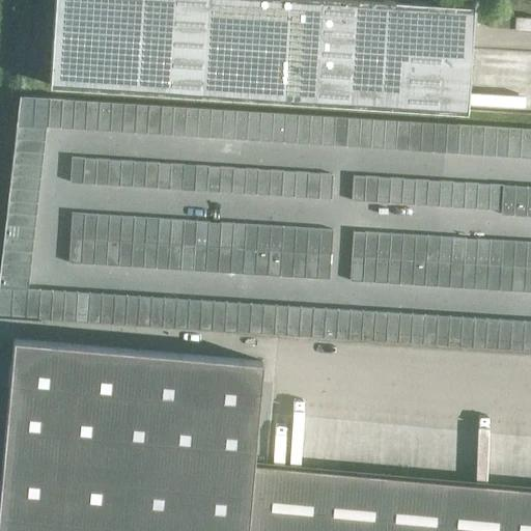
[(54,0),(49,84),(466,111),(473,4),(404,0),(54,0)]
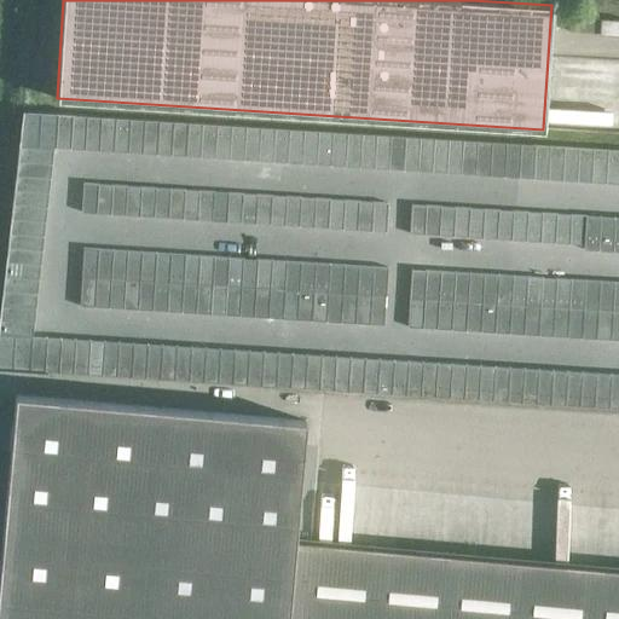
[(618,35),(618,21),(607,21),(606,35),(618,35)]
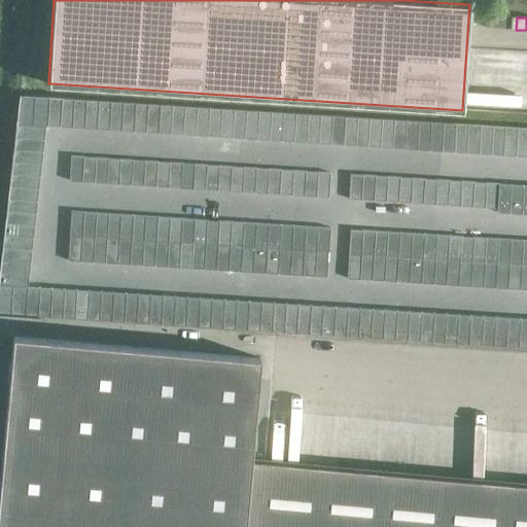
[(61,98),(20,95),(18,124),(59,127),(61,98)]
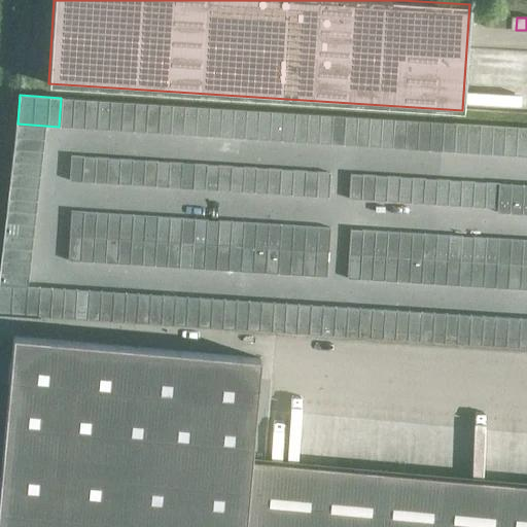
[(73,99),(61,98),(59,127),(71,127),(73,99)]
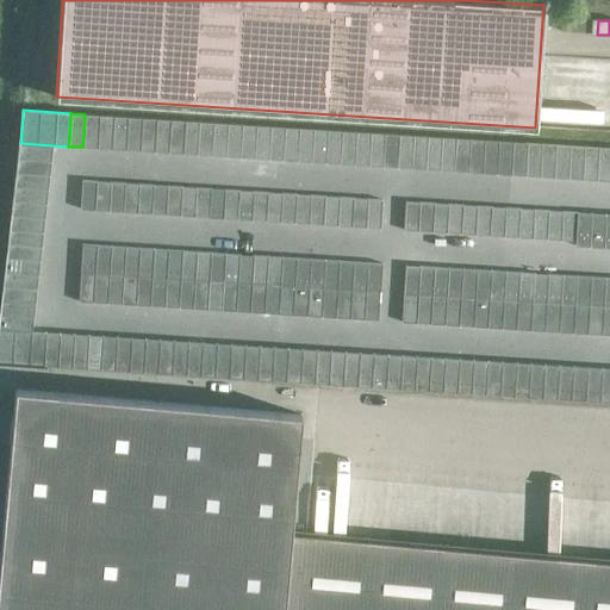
[(99,114),(85,114),(82,147),(97,148),(99,114)]
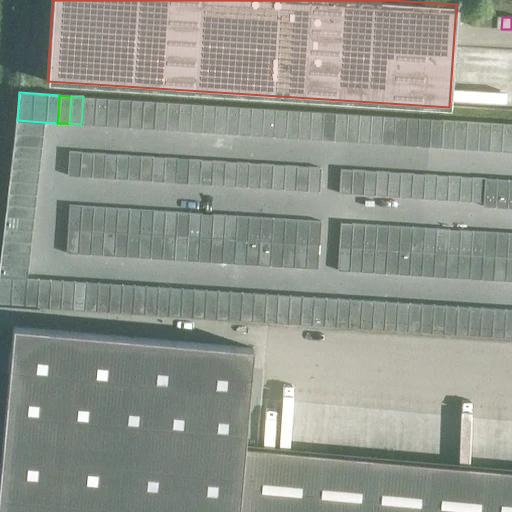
[(95,97),(83,96),(81,124),(93,125),(95,97)]
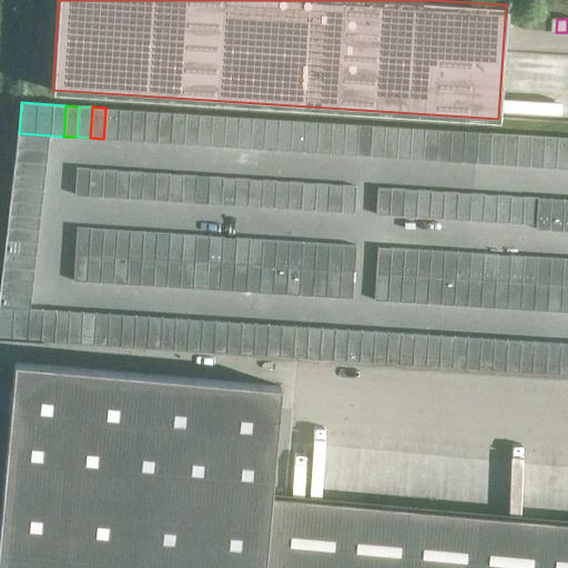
[(119,109),(105,108),(103,139),(117,140),(119,109)]
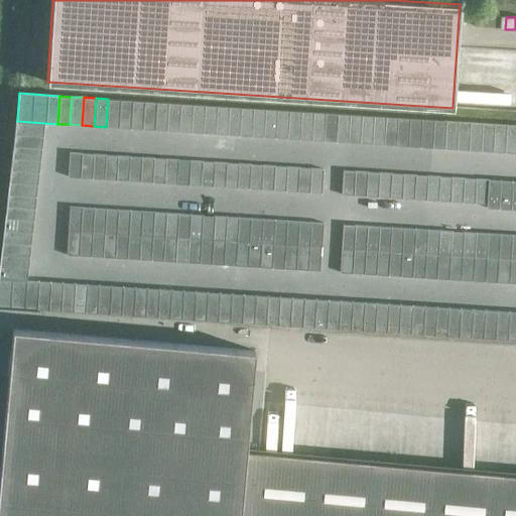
[(120,100),(108,99),(106,127),(118,128),(120,100)]
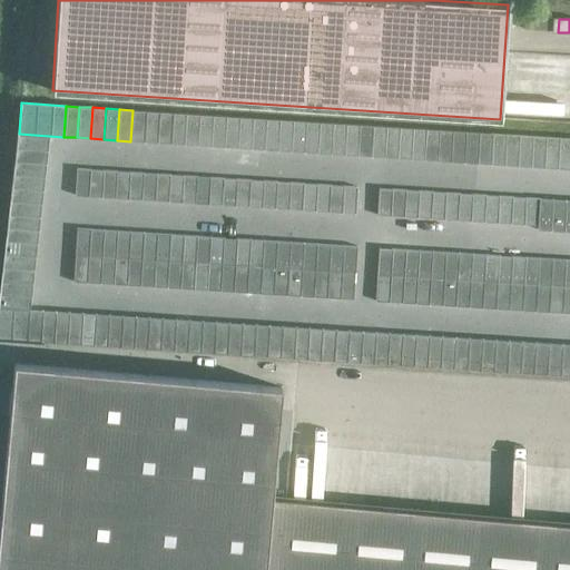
[(146,110),(133,110),(130,141),(144,141),(146,110)]
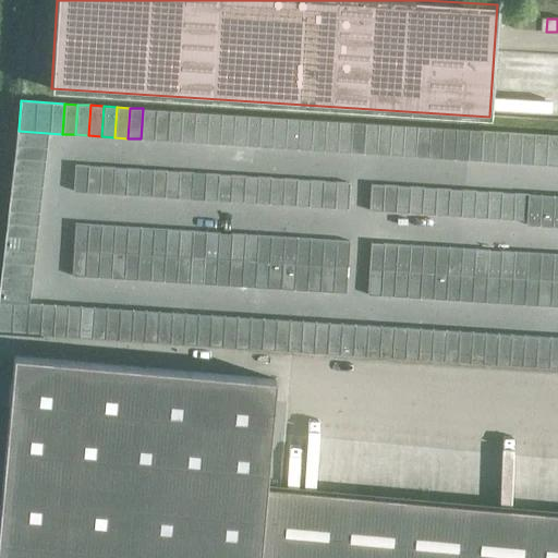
[(156,109),(143,108),(141,138),(154,140),(156,109)]
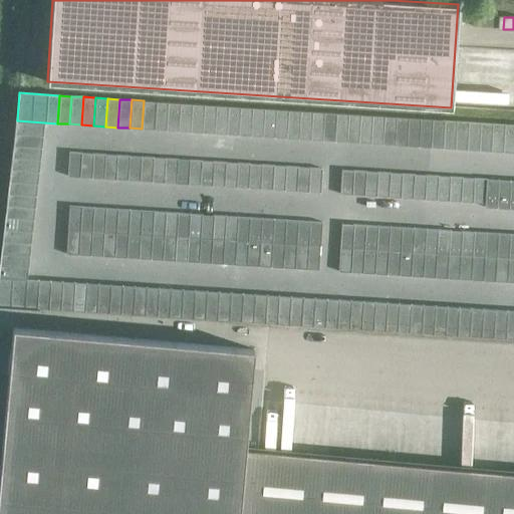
[(156,101),(144,100),(142,129),(154,130),(156,101)]
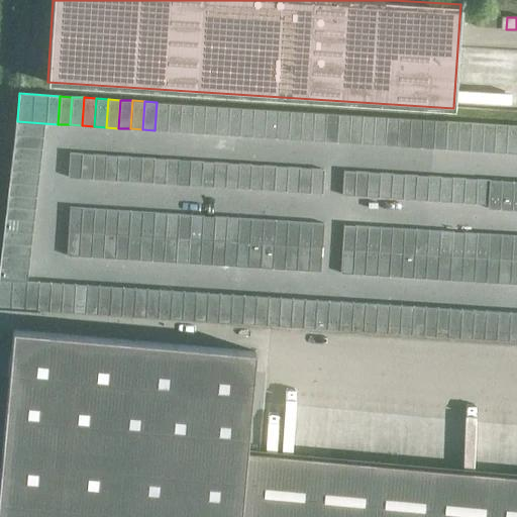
[(169,103),(157,102),(154,130),(167,131),(169,103)]
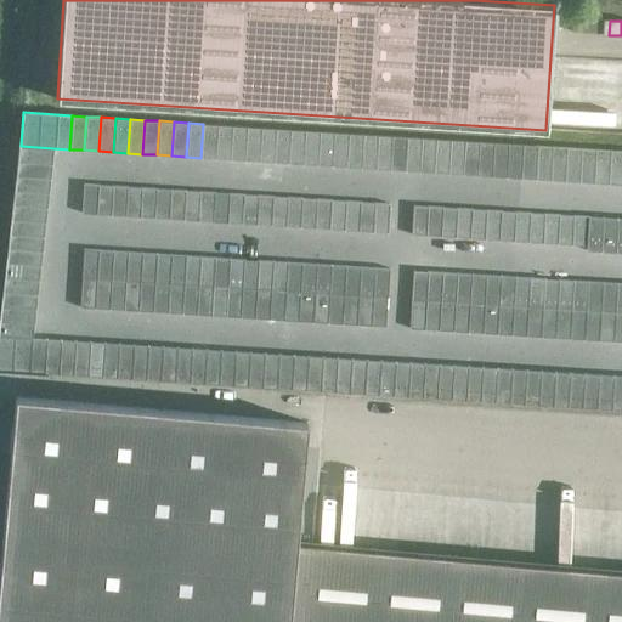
[(218,125),(203,124),(201,158),(215,158),(218,125)]
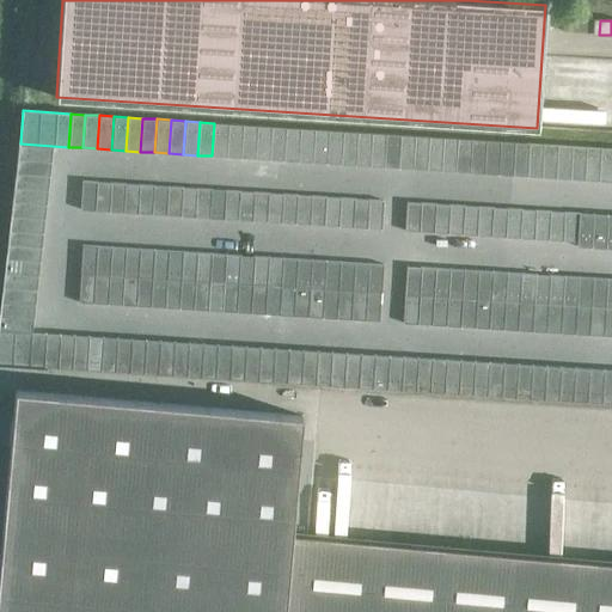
[(228,123),(214,123),(212,155),(226,157),(228,123)]
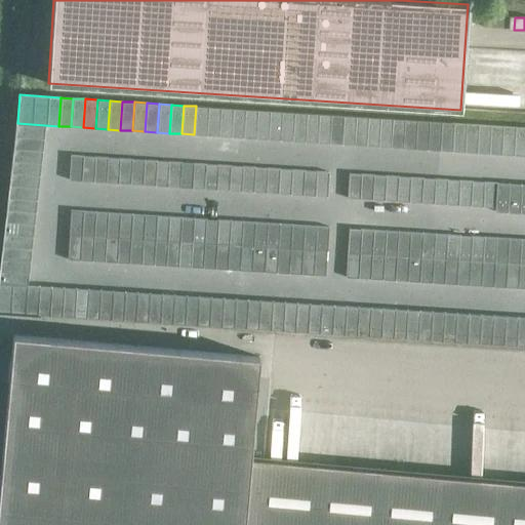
[(208,107),(196,106),(194,134),(206,135),(208,107)]
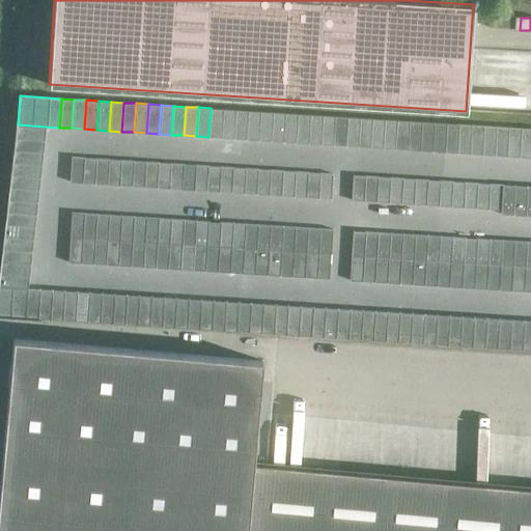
[(223,109),(211,108),(208,137),(221,138),(223,109)]
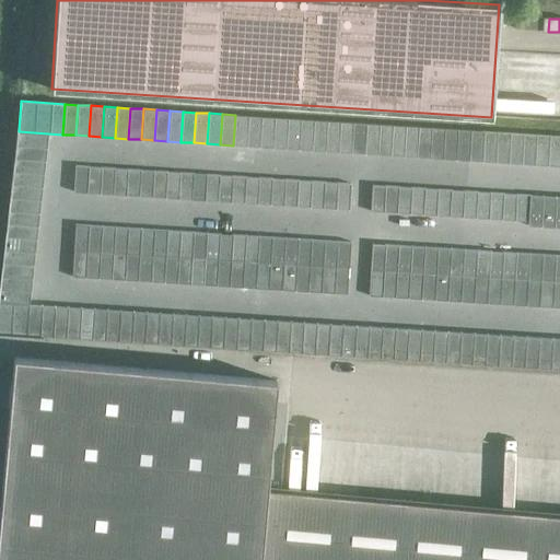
[(248,116),(235,115),(233,146),(246,147),(248,116)]
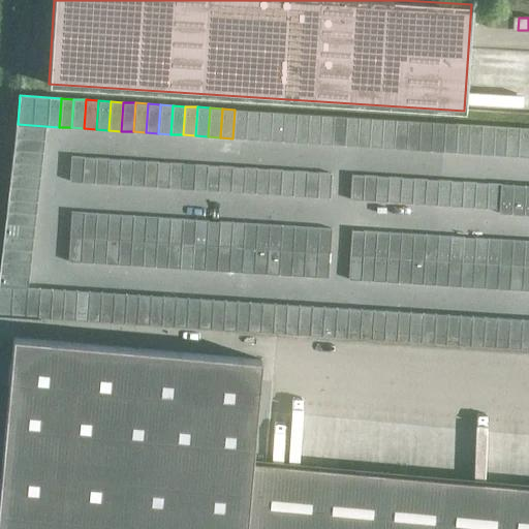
[(247,110),(235,110),(232,138),(245,138),(247,110)]
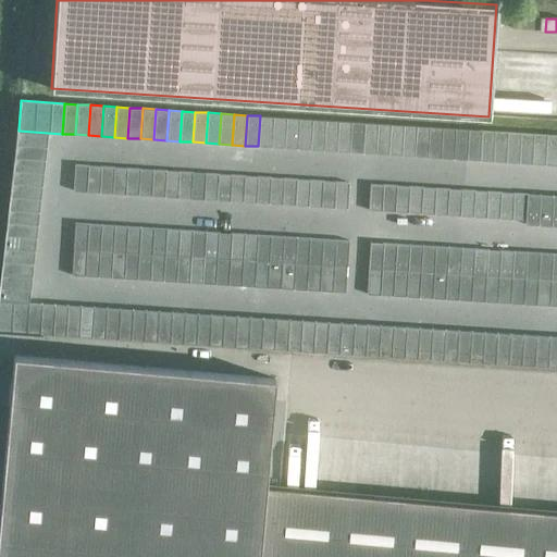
[(273,116),(260,115),(258,146),(271,147),(273,116)]
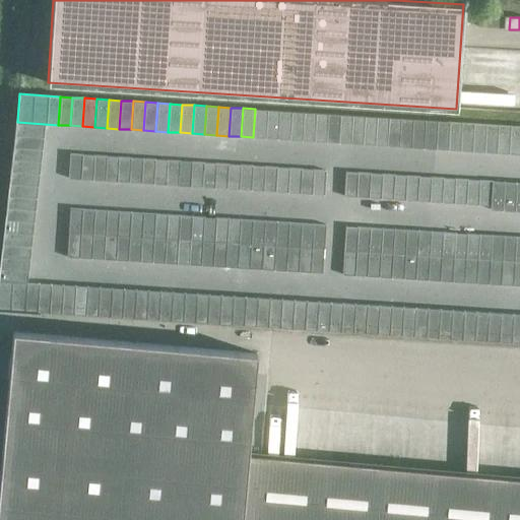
[(267,110),(255,109),(253,137),(265,138),(267,110)]
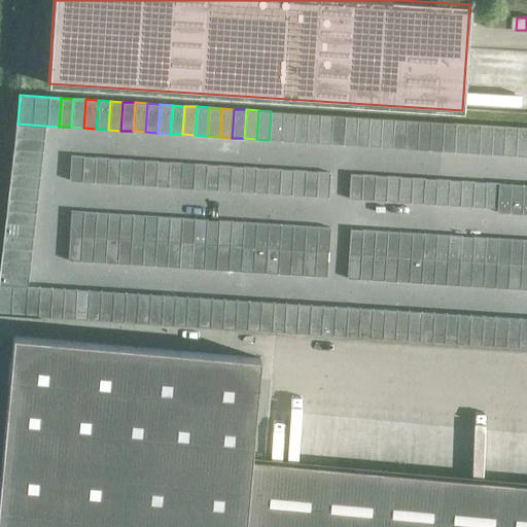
[(283,112),(271,111),(269,140),(281,141),(283,112)]
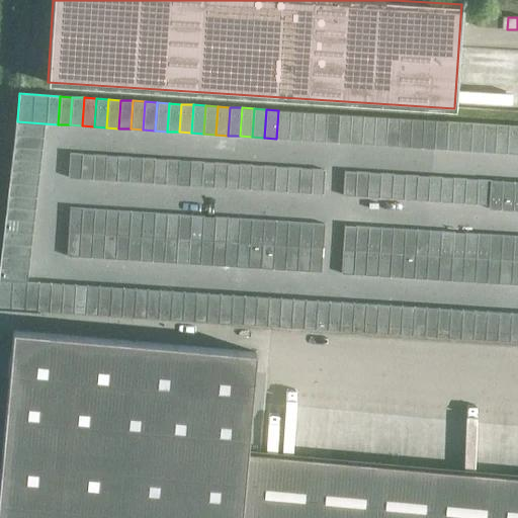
[(289,110),(278,110),(276,139),(288,139),(289,110)]
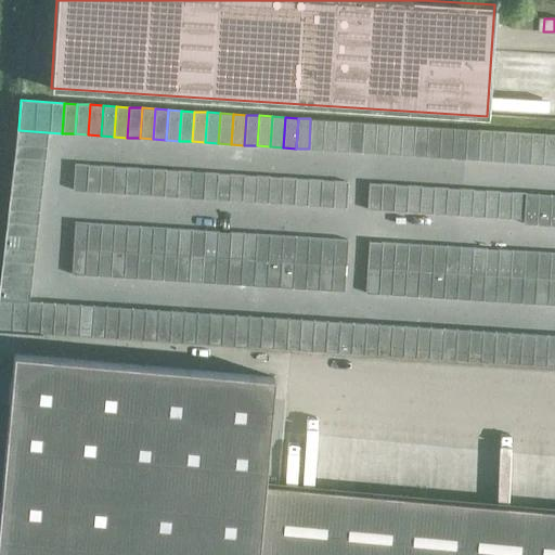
[(324,119),(310,118),(309,149),(322,150),(324,119)]
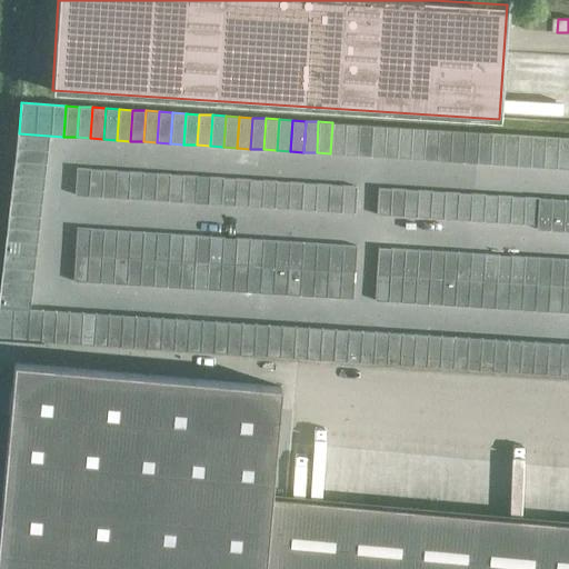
[(345,123),(332,122),(330,153),(343,155),(345,123)]
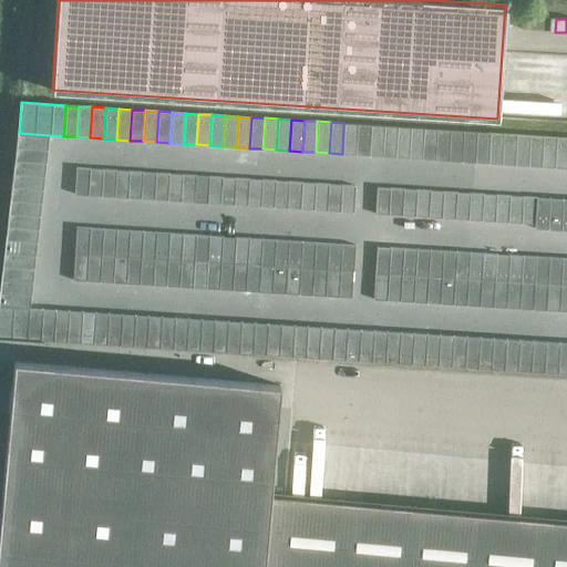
[(357,124),(343,123),(342,154),(356,155),(357,124)]
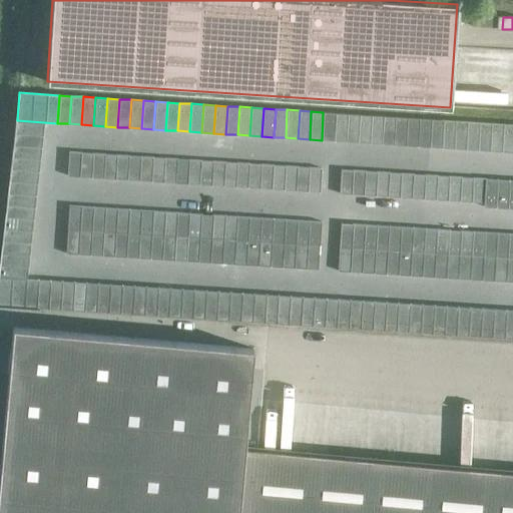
[(335,113),(323,112),(322,140),(334,141),(335,113)]
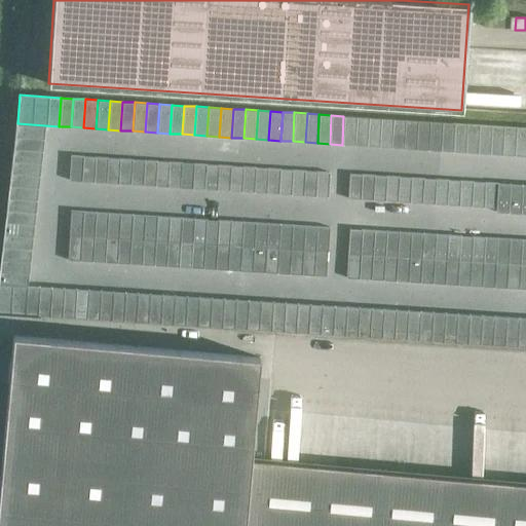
[(355,116),(343,116),(342,145),(354,145),(355,116)]
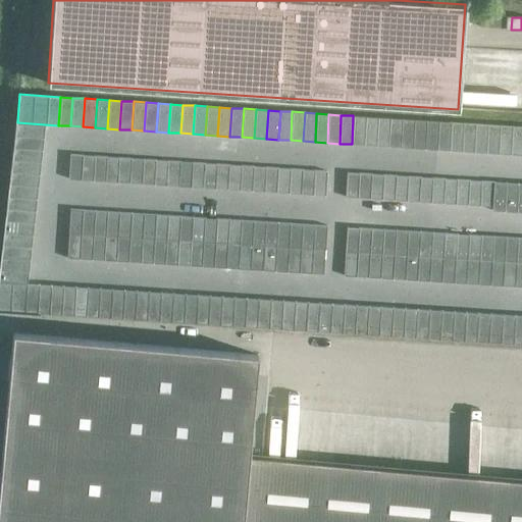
[(365,116),(353,115),(352,144),(364,145),(365,116)]
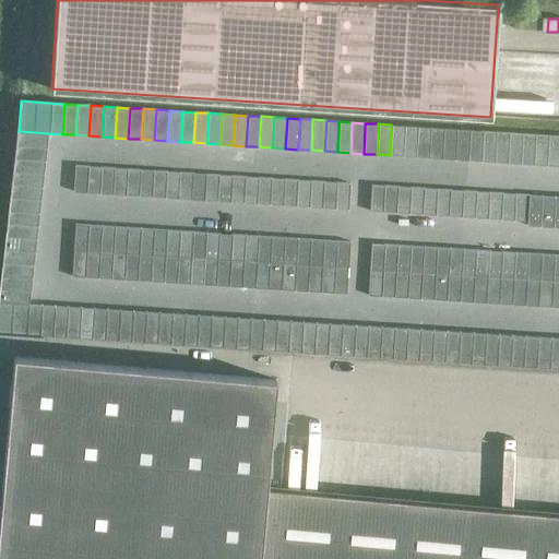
[(404,126),(391,125),(390,155),(403,156),(404,126)]
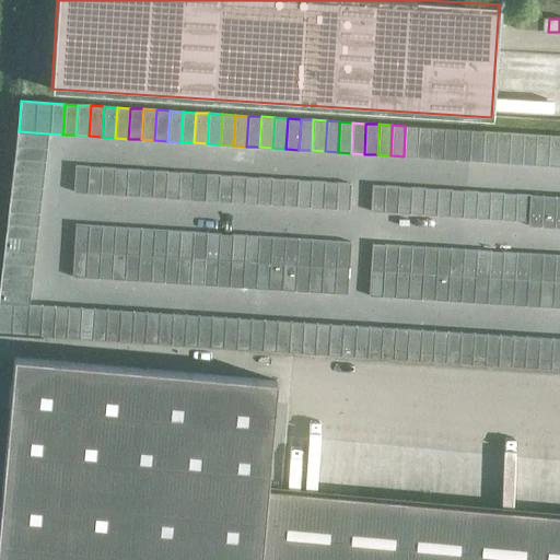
[(418,127),(405,126),(404,156),(416,158),(418,127)]
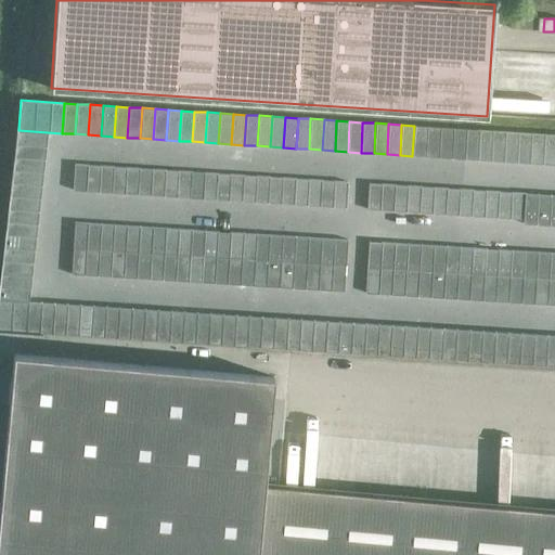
[(427,126),(414,126),(412,156),(425,156),(427,126)]
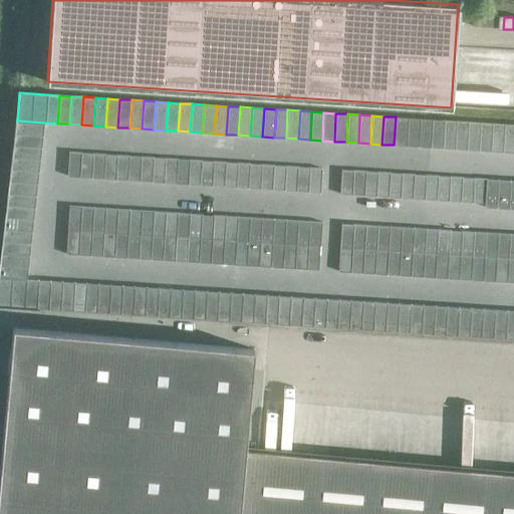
[(408,117),(396,116),(394,145),(406,146),(408,117)]
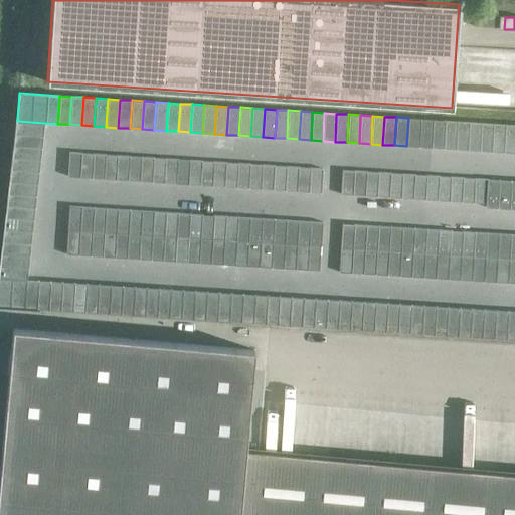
[(420,119),(408,118),(406,146),(418,147),(420,119)]
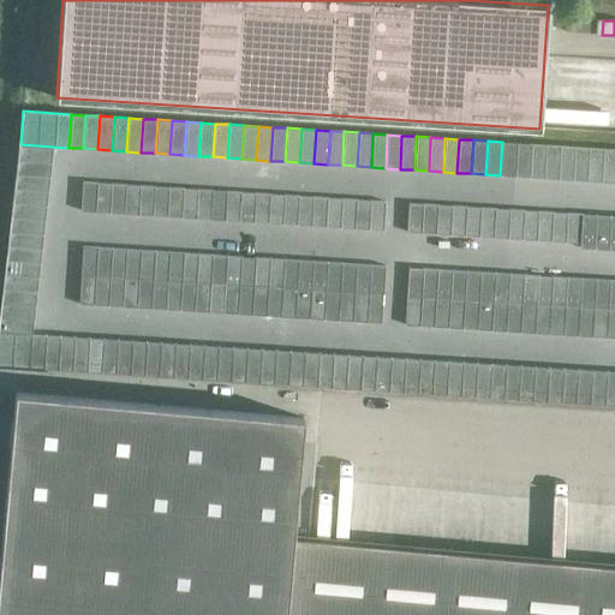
[(517,143),(502,142),(500,175),(514,177),(517,143)]
